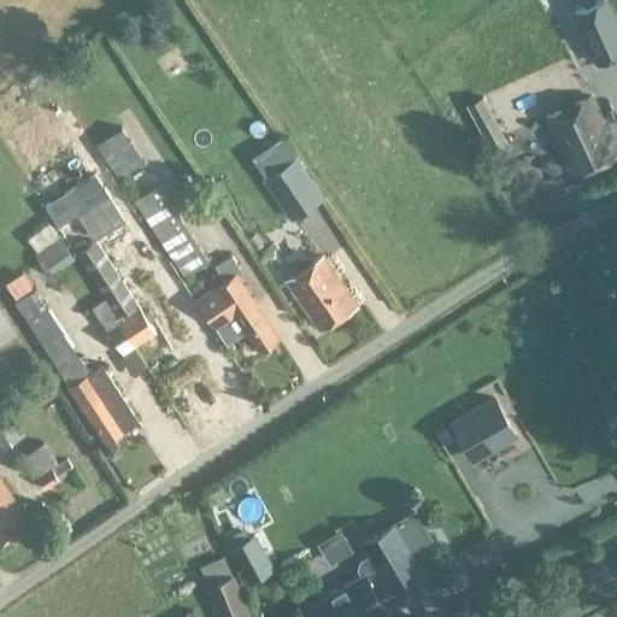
[(616,53),(616,27),(615,23),(604,0),(600,0),(575,12),(598,63),(616,53)]
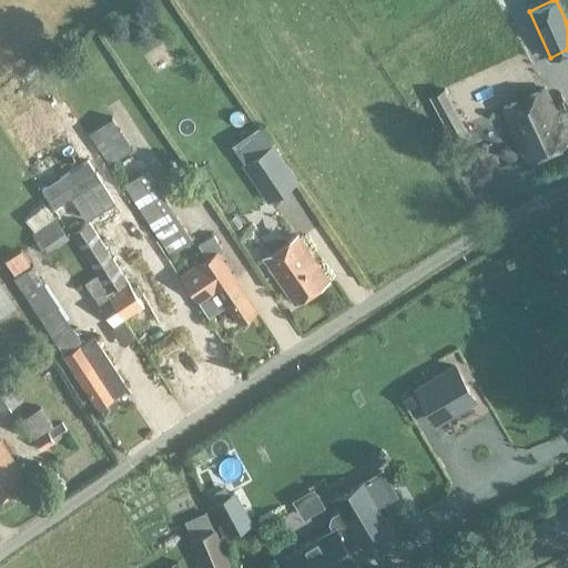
[(567,139),(545,89),(530,95),(526,87),(514,92),(517,101),(503,108),(526,160),(567,141),(567,139)]
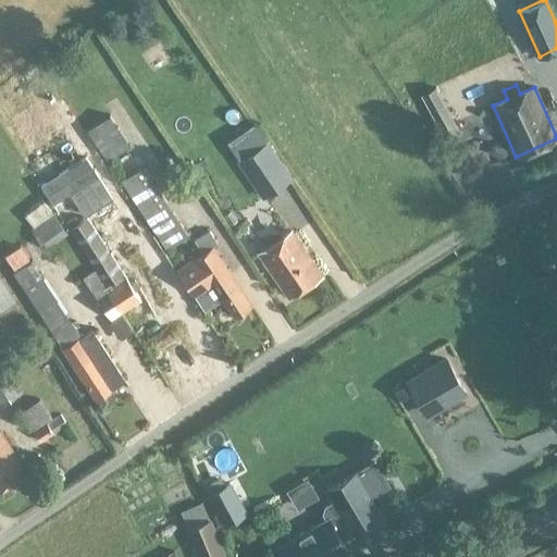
[(447,108),(435,86),(420,95),(432,116),(447,108)]
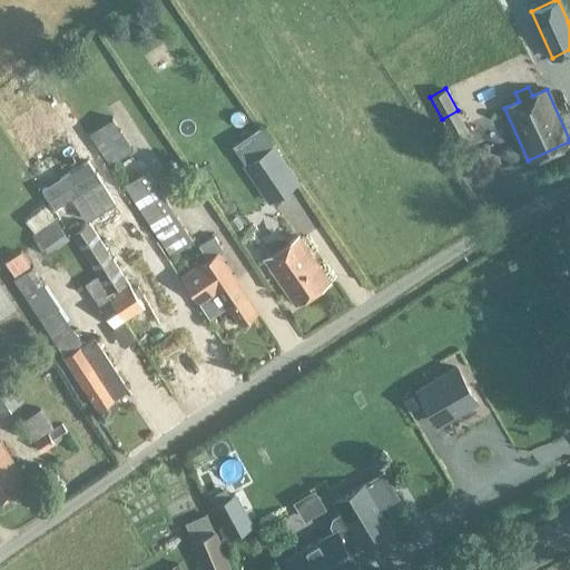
[(249,163),(275,199),(298,184),(273,147),(249,163)]
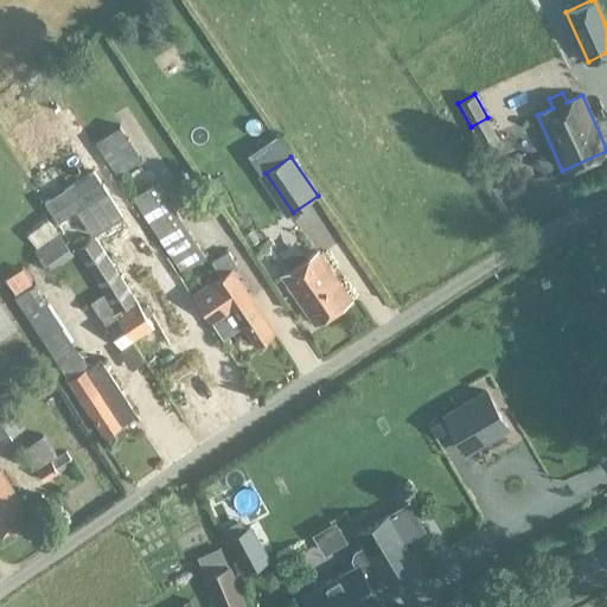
[(122,215),(94,170),(44,200),(57,221),(76,209),(91,234),(122,215)]
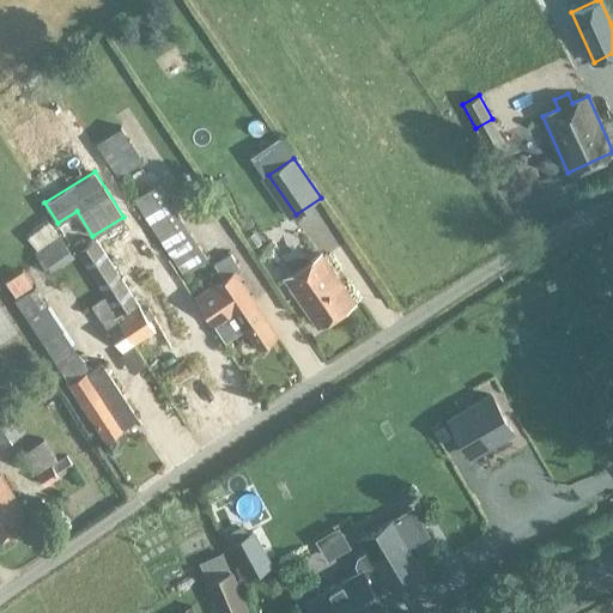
[(202,261),(208,258),(159,182),(153,186),(133,199),(183,280),(206,267),(202,261)]
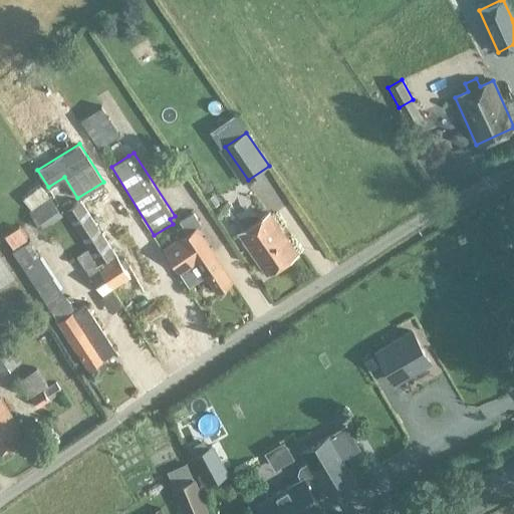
[(49,196),(28,211),(41,229),(62,215),(49,196)]
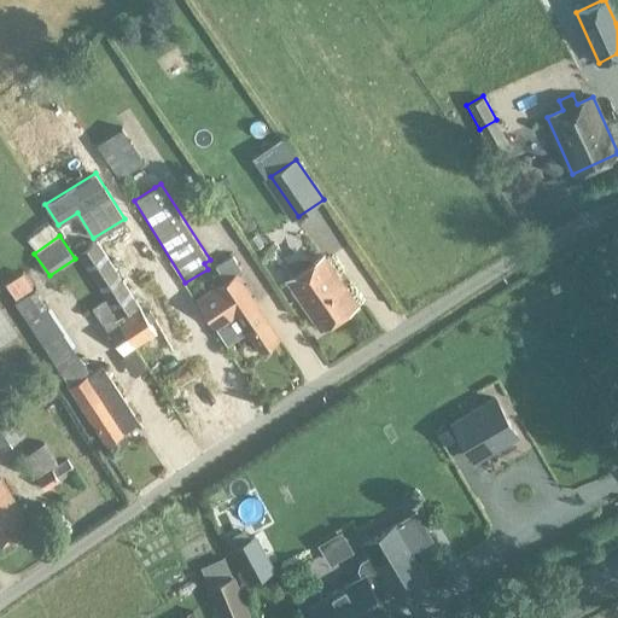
[(77,252),(106,297),(92,307),(123,355),(157,332),(97,240),(77,252)]
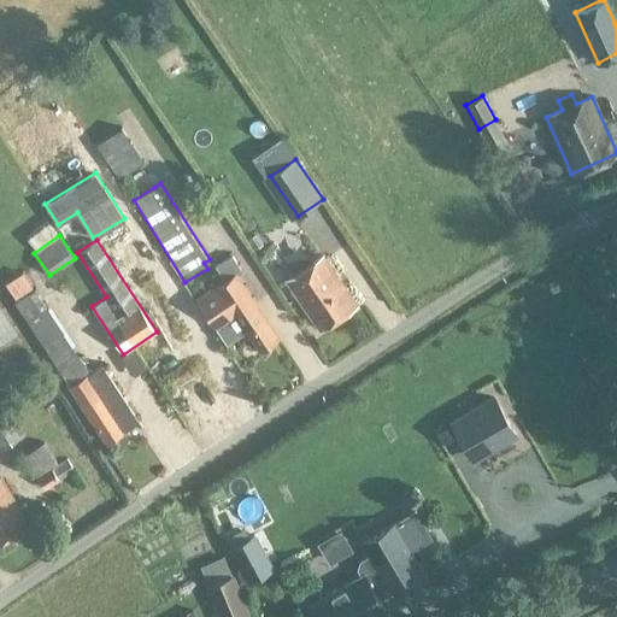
[(278,338),(235,272),(241,269),(231,253),(215,264),(225,280),(198,298),(216,327),(236,313),(260,350),(278,338)]
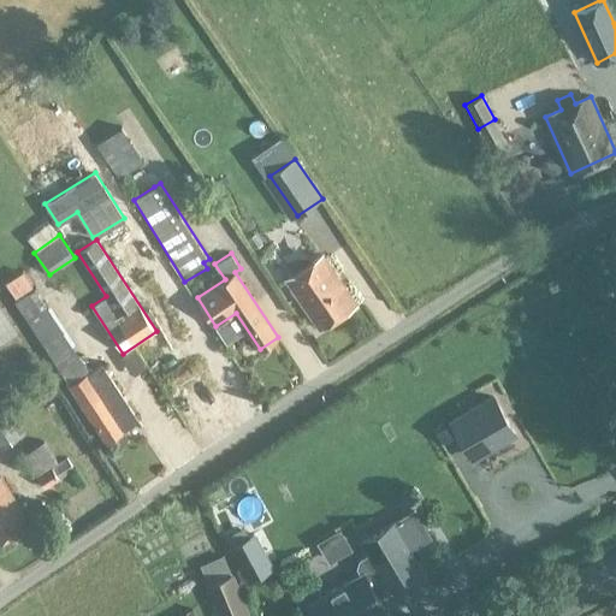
[(356,303),(345,288),(323,254),(285,280),(319,330),(356,303)]
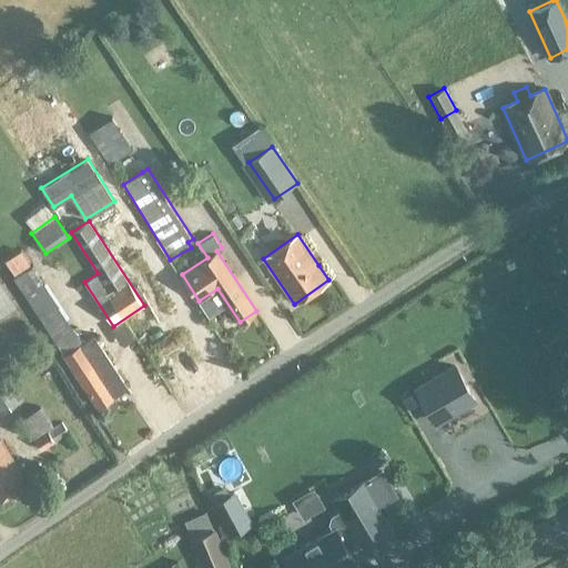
[(7,266),(62,353),(81,341),(66,315),(68,314),(34,263),(32,265),(26,254),(7,266)]
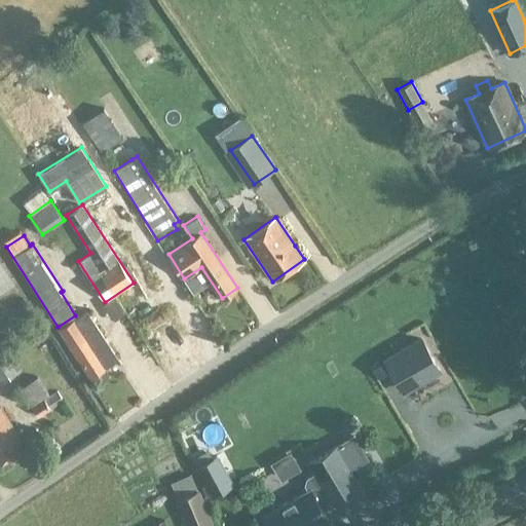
[(0,293),(14,285),(0,260),(0,293)]
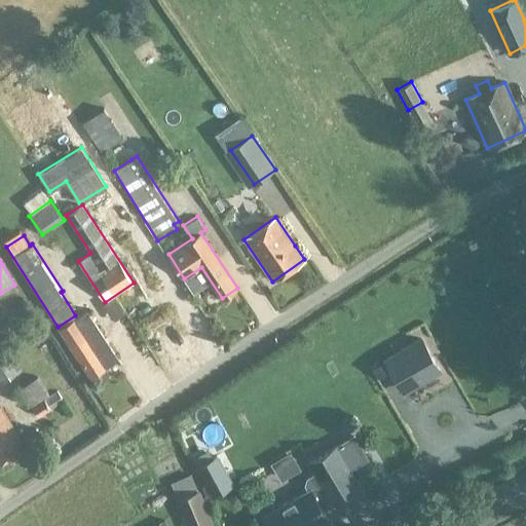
[(166,263),(136,283),(171,338),(201,318),(166,263)]
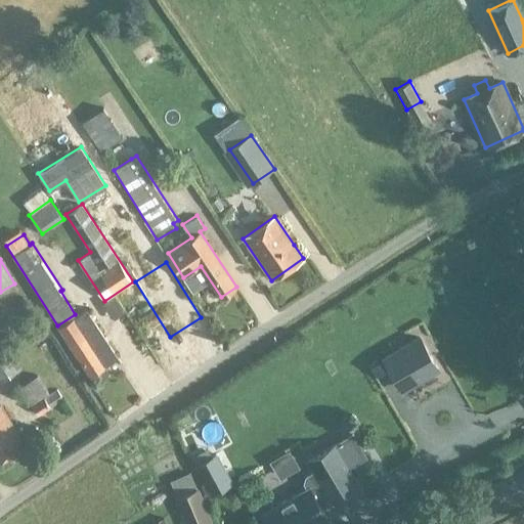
[(105,324),(75,344),(106,392),(136,372),(105,324)]
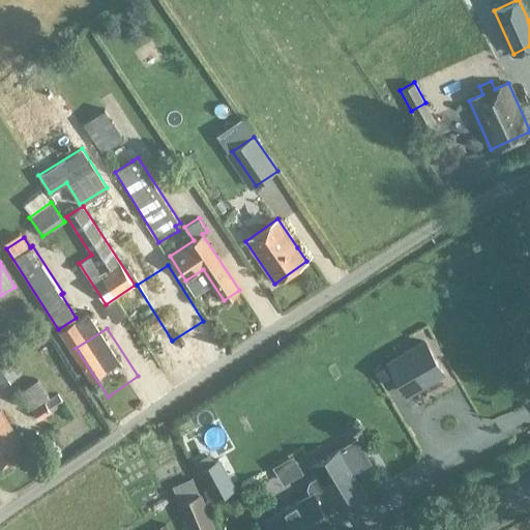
[(424,342),(388,362),(407,393),(442,373),(424,342)]
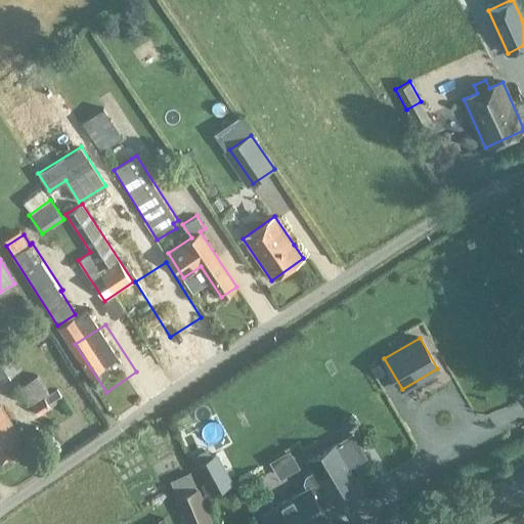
[(0,345),(0,378),(2,382),(22,368),(16,360),(11,363),(0,345)]
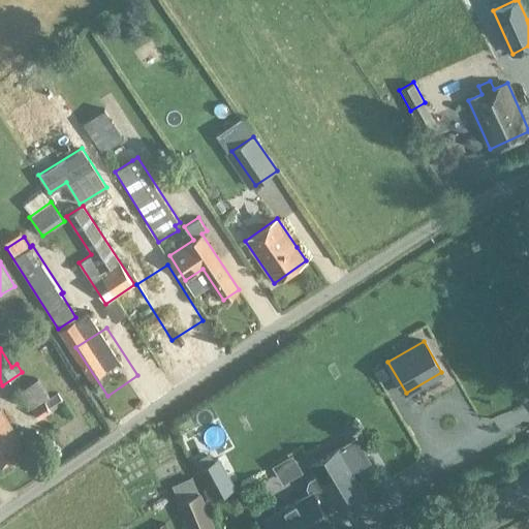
[(379,380),(389,375),(382,366),(374,371),(379,380)]
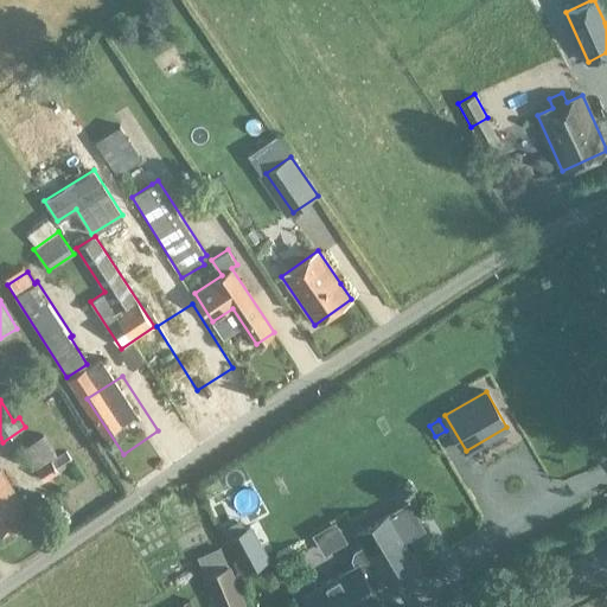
[(43,434),(23,448),(36,467),(56,454),(43,434)]
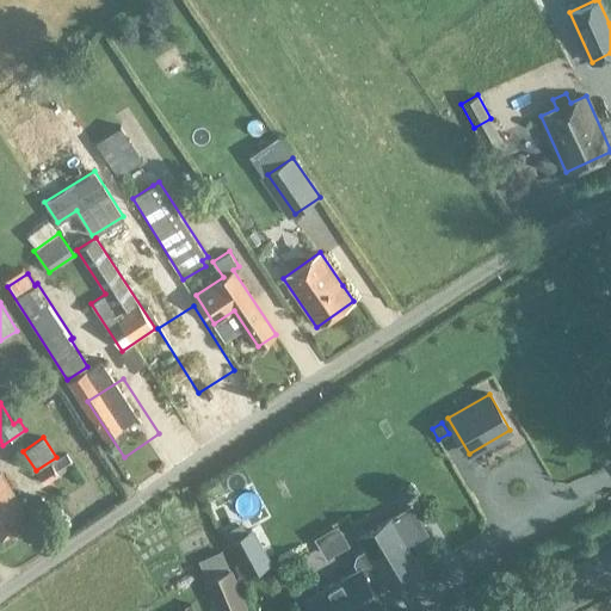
[(37,473),(44,485),(73,466),(66,454),(37,473)]
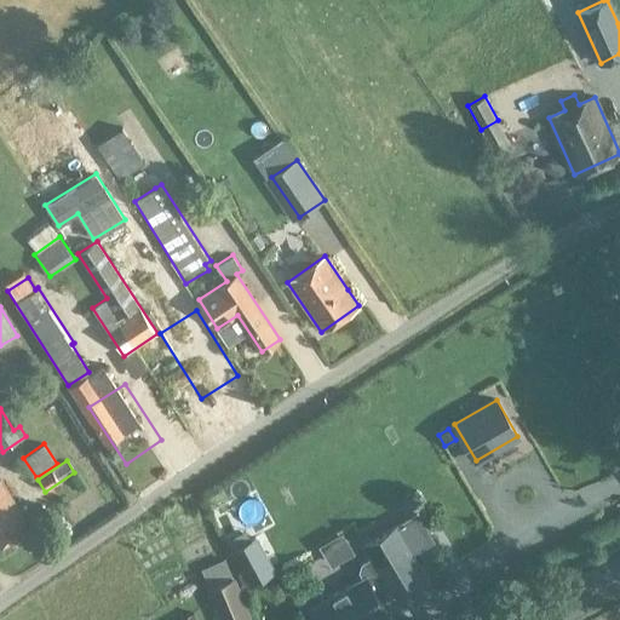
[(0,480),(0,544),(30,526),(0,480)]
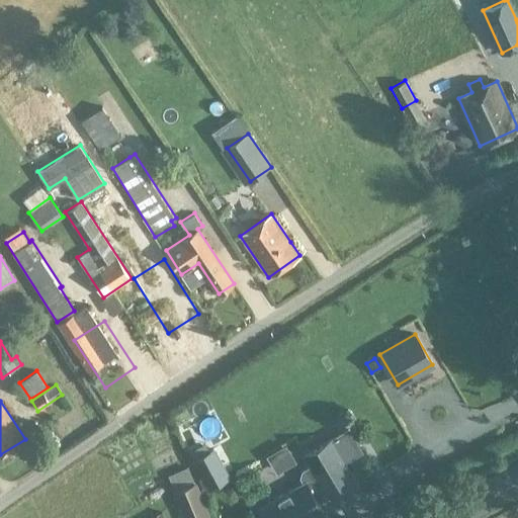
[(313,493),(324,487),(327,493),(353,478),(343,460),(360,450),(348,429),(305,454),(312,465),(304,470),(301,476),(305,482),(259,509),(262,514),(259,516),(258,517),(311,517),(324,511),(313,493)]
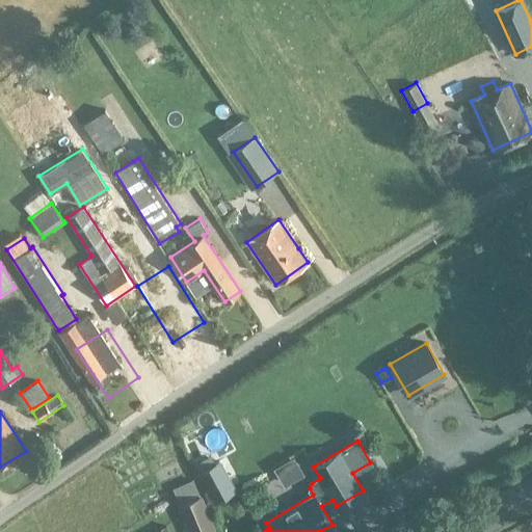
[(220,459),(196,471),(213,502),(236,490),(220,459)]
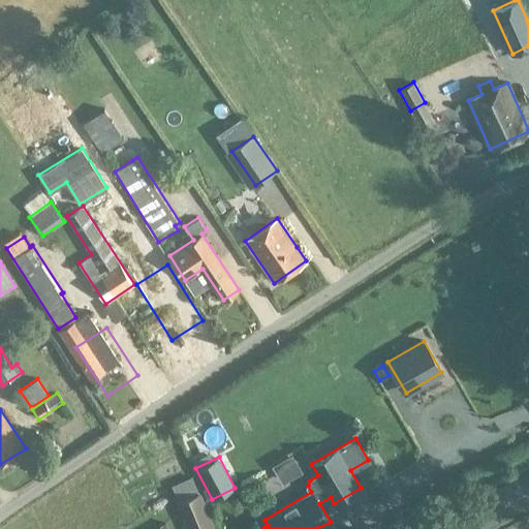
[(214,528),(197,491),(195,492),(194,489),(177,496),(179,501),(176,502),(187,528),(214,528)]
